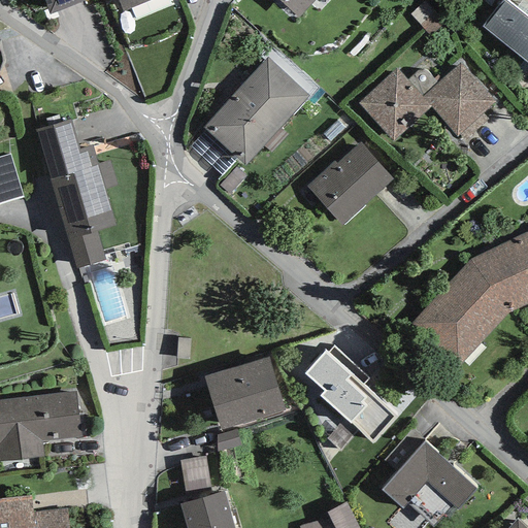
[(42,0),(48,15),(88,0),(42,0)]
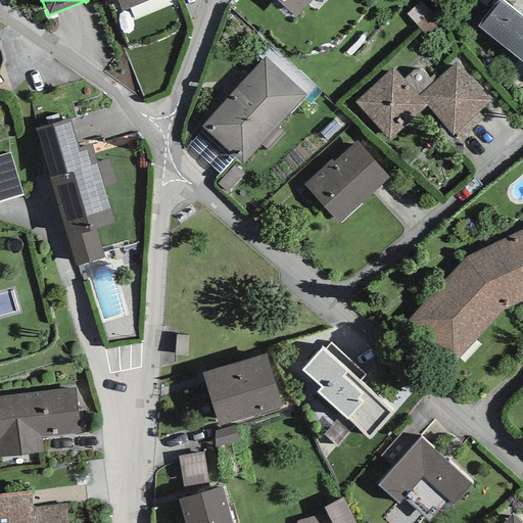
[(116,0),(122,12),(151,0),(116,0)]
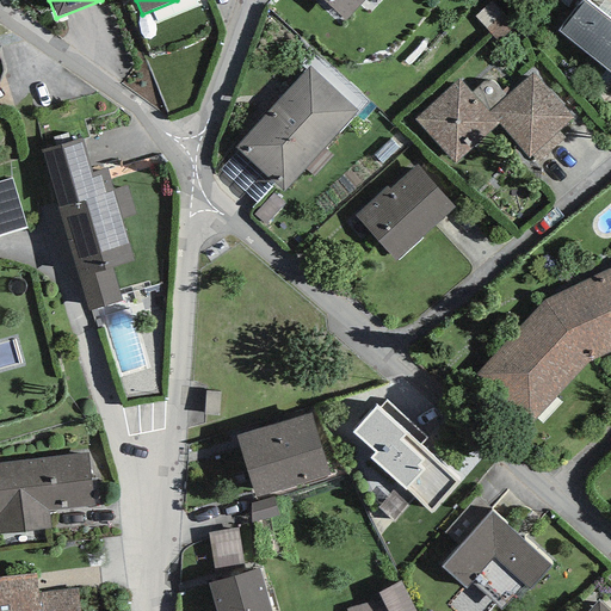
[(322,0),(345,20),(364,0),(322,0)]
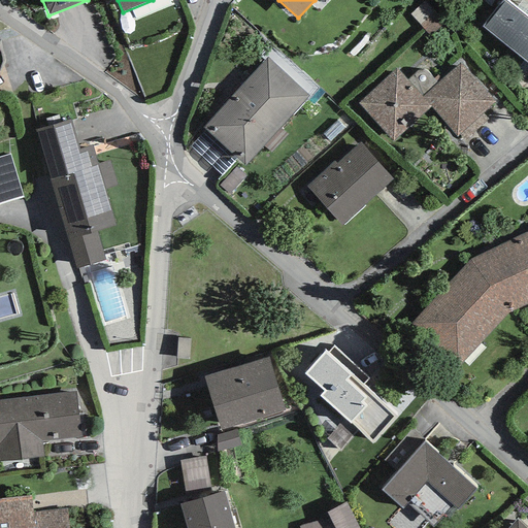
[(527,18),(505,0),(502,0),(482,27),(527,63),(527,18)]
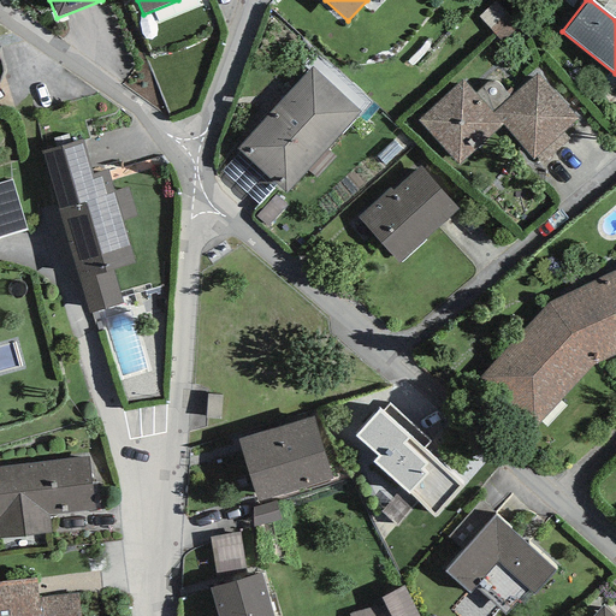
[(312,66),(237,149),(241,152),(277,185),(286,194),(362,112),(312,66)]
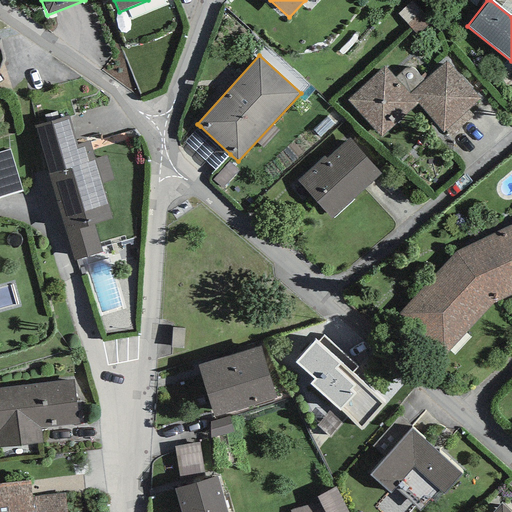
[(447,60),(423,80),(416,71),(413,68),(410,68),(407,68),(405,69),(395,77),(385,66),(347,100),(381,137),(417,104),(442,132),(444,130),(468,110),(480,98),(447,60)]
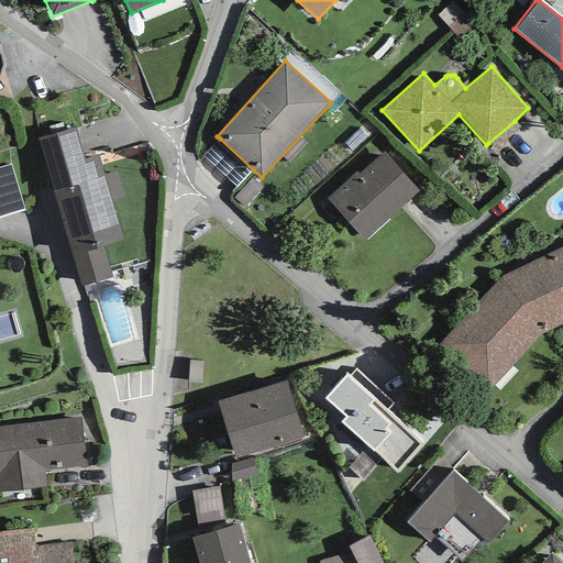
[(520,128),(515,121),(488,143),(494,150),(520,128)]
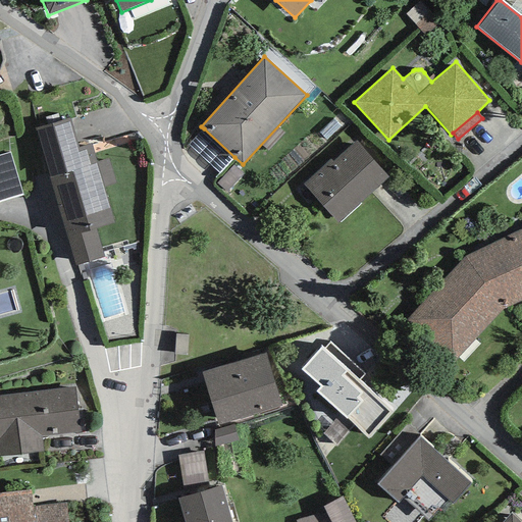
[(70,118),(35,128),(75,266),(104,258),(96,228),(114,223),(103,187),(97,163),(91,144),(79,148),(70,118)]
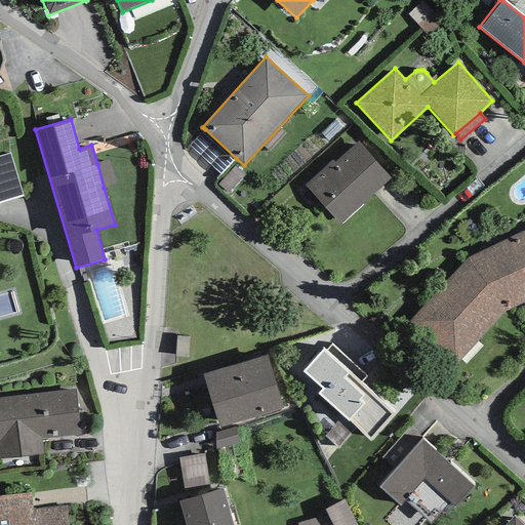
[(220,174),(236,158),(205,129),(190,146),(220,174)]
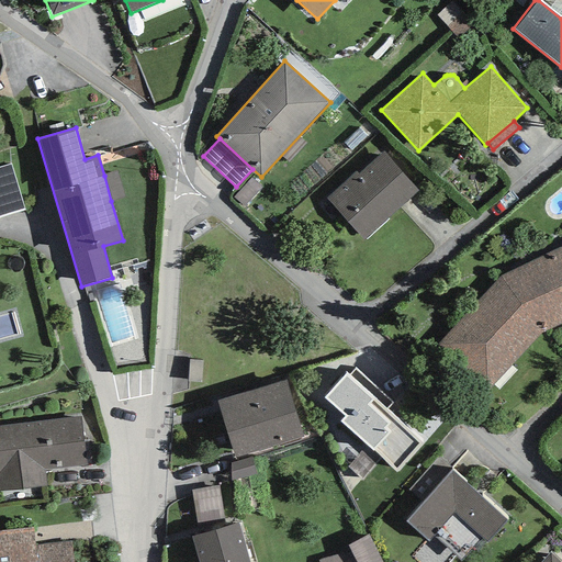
[(363,240),(393,213),(418,190),(383,150),(357,173),(356,172),(326,198),(363,240)]
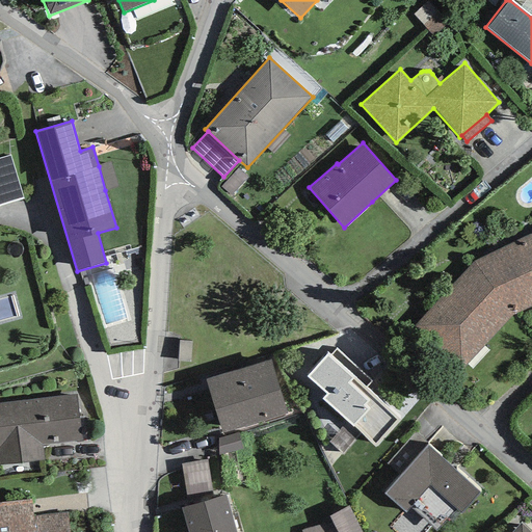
[(10,156),(0,158),(0,206),(23,200),(10,156)]
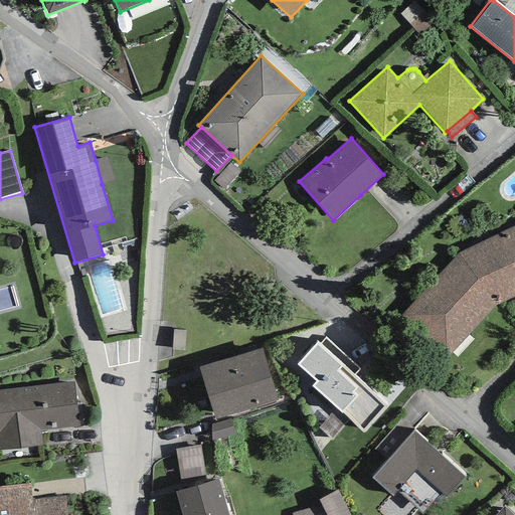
[(96,161),(102,184),(114,181),(107,157),(96,161)]
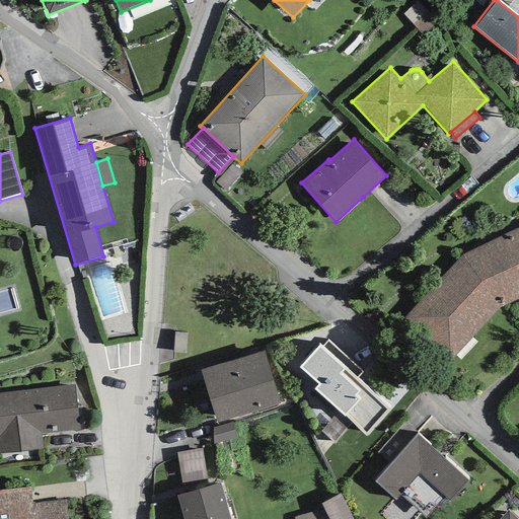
[(241,174),(231,164),(215,182),(225,192),(241,174)]
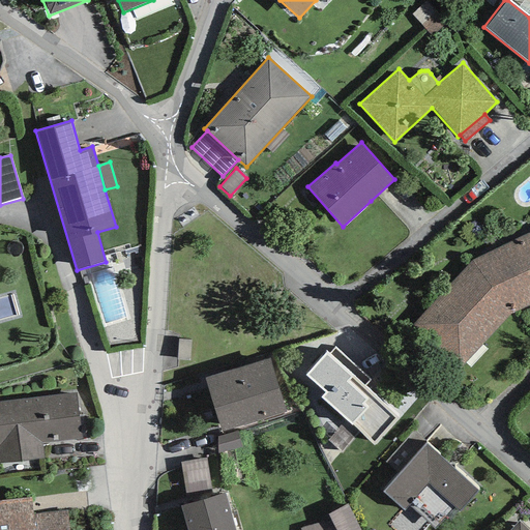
[(529,231),(472,261),(416,325),(462,367),(512,312),(529,302),(529,231)]
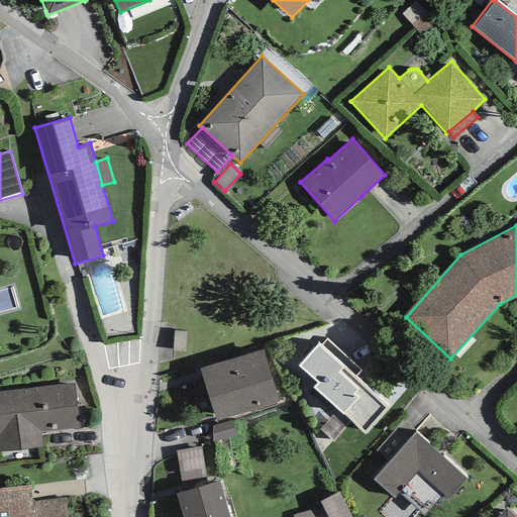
[(187,332),(174,331),(173,351),(185,352),(187,332)]
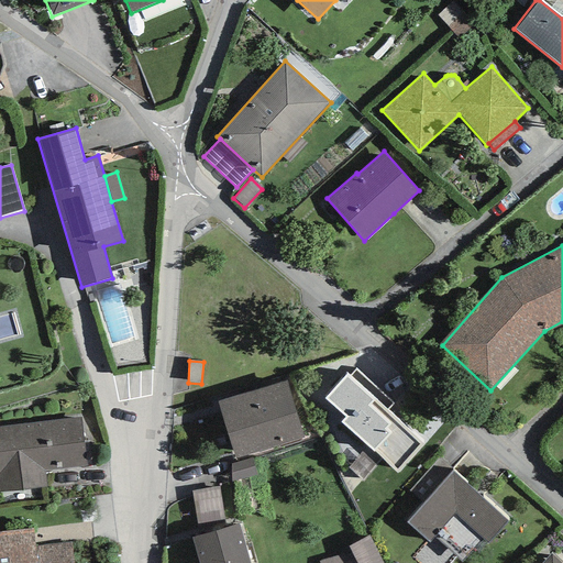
[(397,474),(423,445),(367,394),(348,375),(324,399),(344,418),(341,421),(397,474)]
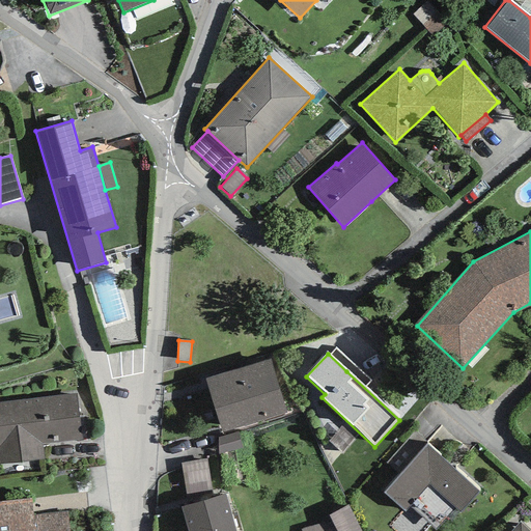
[(271,359),(205,379),(222,434),(287,414),(271,359)]
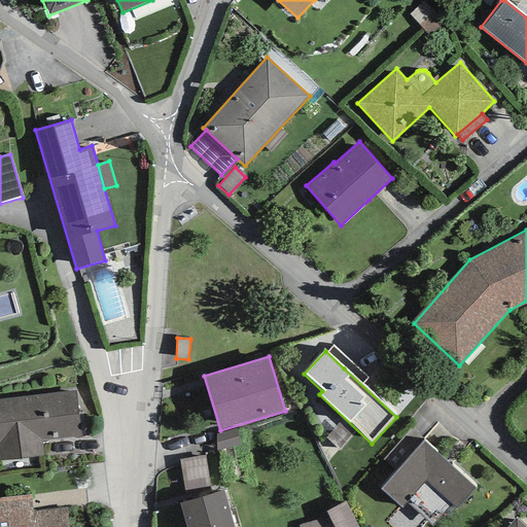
[(76,390),(0,399),(0,459),(43,455),(41,441),(81,436),(76,390)]
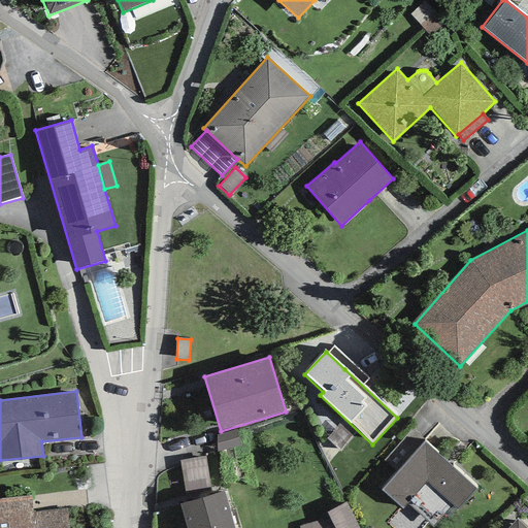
[(236,430),(217,434),(218,453),(240,447),(236,430)]
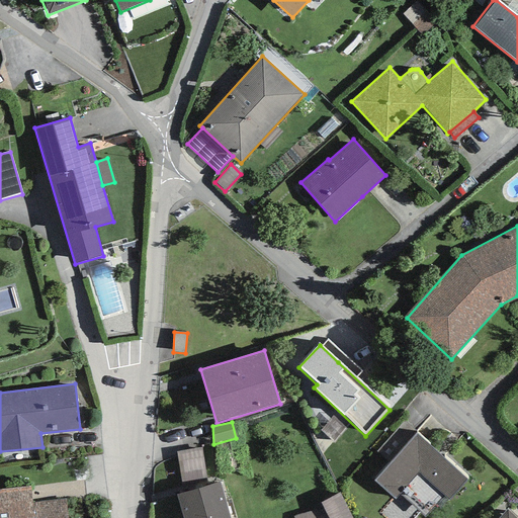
[(467,481),(416,433),(374,480),(396,499),(400,494),(426,517),(444,497),(449,501),(467,481)]
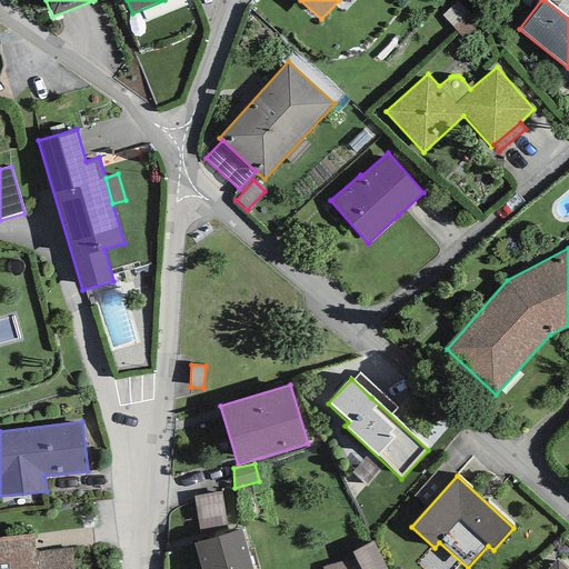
[(221,491),(193,497),(200,529),(228,525),(221,491)]
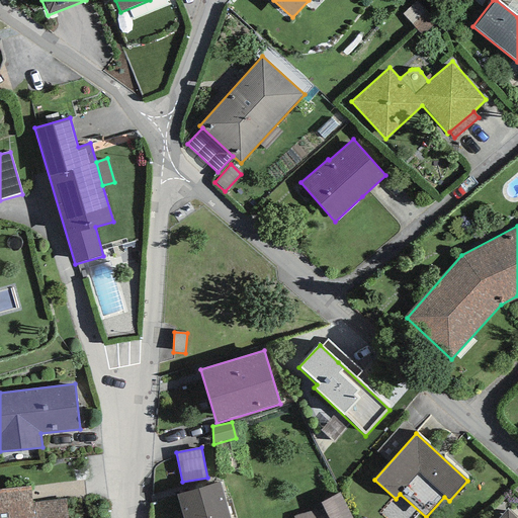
[(230,517),(220,482),(177,495),(183,517),(230,517)]
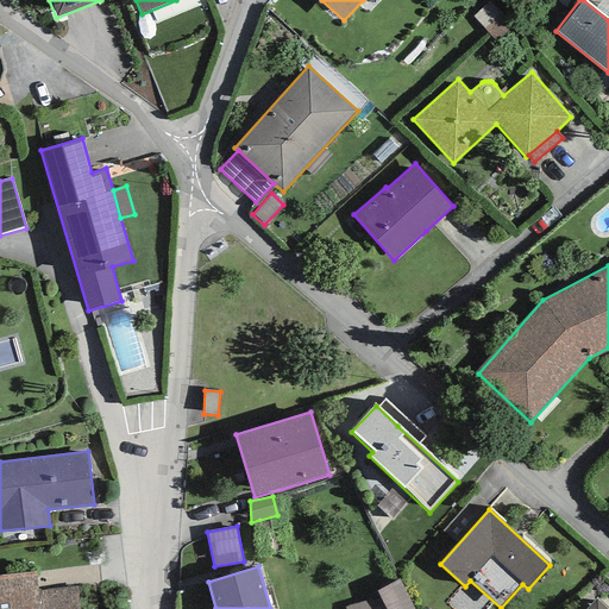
[(80,608),(77,586),(38,590),(36,572),(0,576),(0,608),(80,608)]
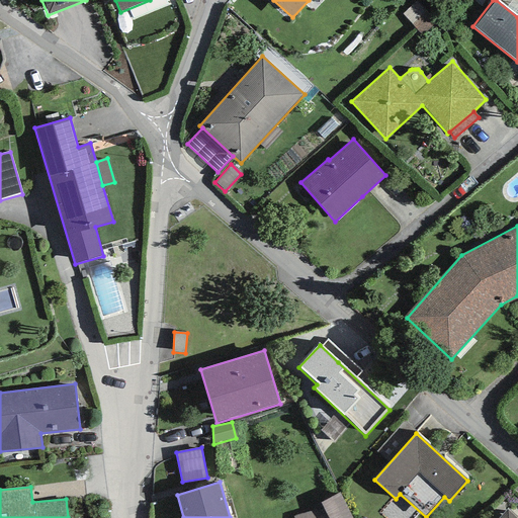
[(352,517),(340,493),(320,503),(323,508),(328,517),(352,517)]
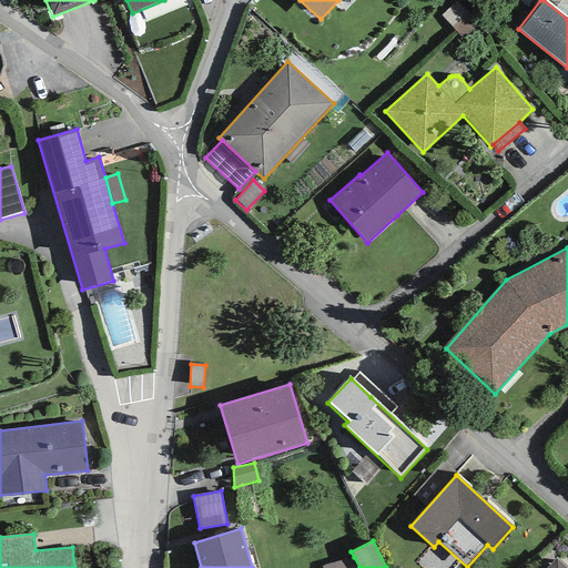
[(359,567),(354,557),(322,566),(322,567),(359,567)]
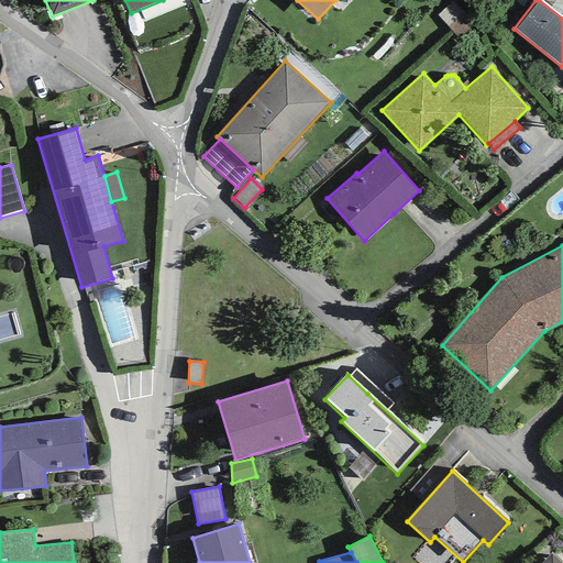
[(562,562),(551,553),(542,562),(562,562)]
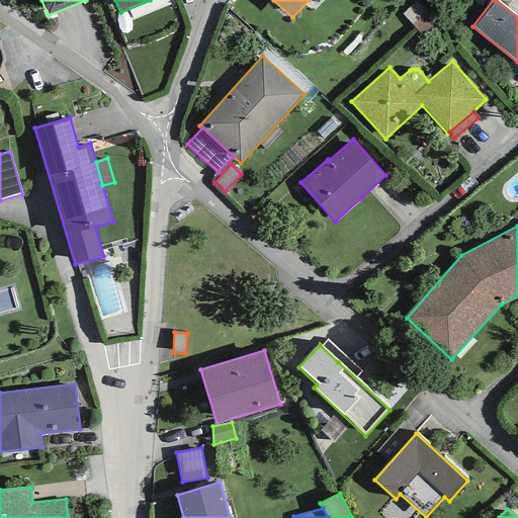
All buildings are outlined.
